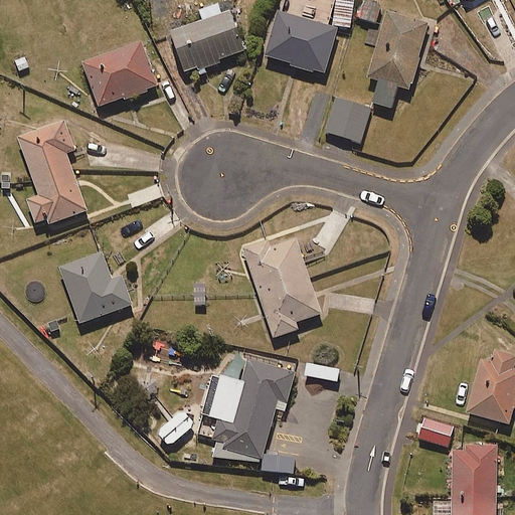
[(276,9),(263,57),(323,74),(336,27),(350,27),(352,0),(333,0),(331,24),(276,9)]
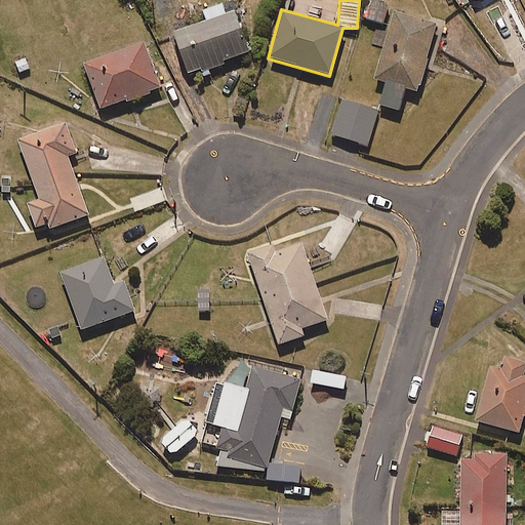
[(388,4),(373,0),(369,0),(364,18),(382,24),(388,4)]
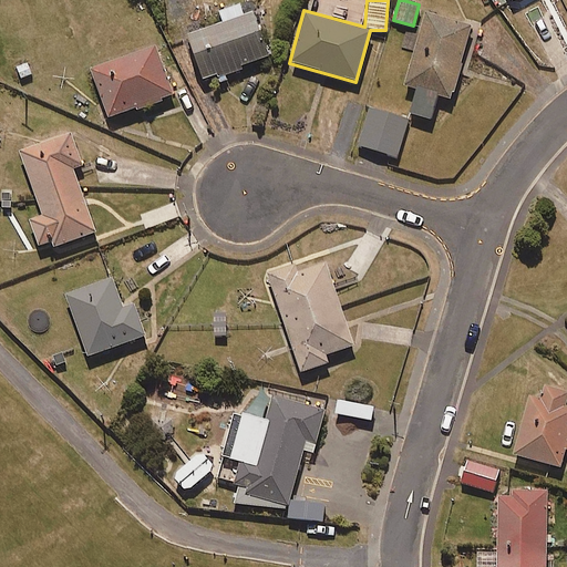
[(217,83),(227,80),(226,75),(244,70),(241,65),(267,58),(251,12),(184,34),(199,80),(214,74),(217,83)]
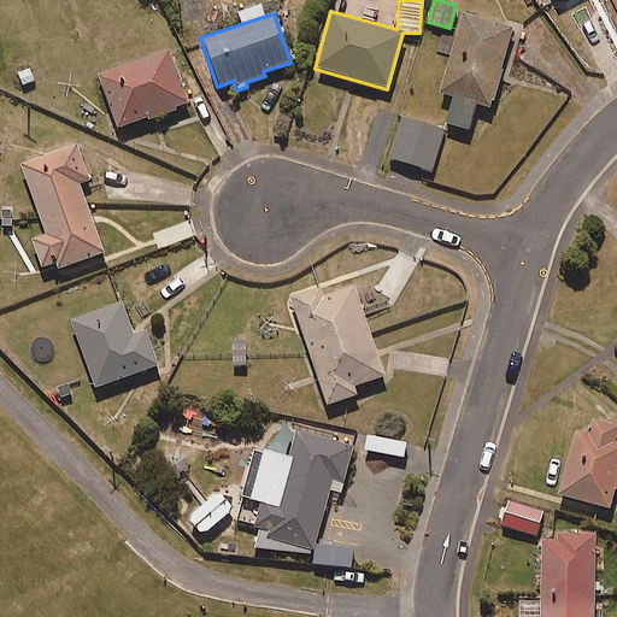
[(511,28),(460,15),(440,92),(452,95),(445,123),(468,129),(475,103),(491,107),(511,28)]
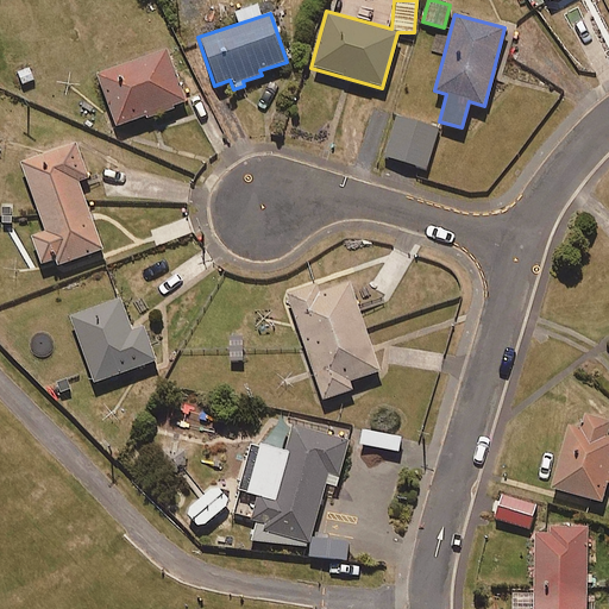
[(186,101),(164,48),(95,75),(117,129),(186,101)]
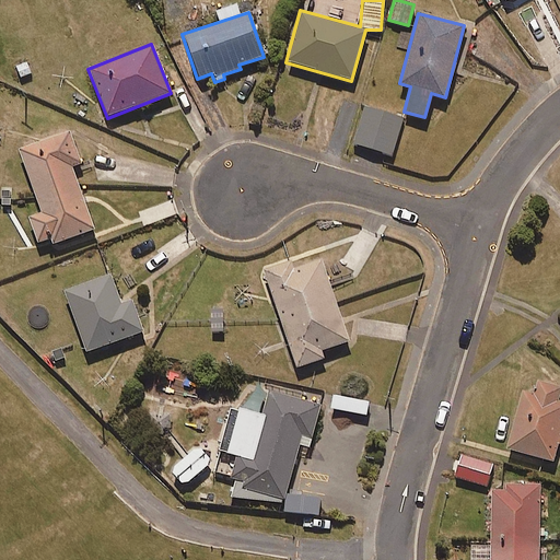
[(403,118),(364,107),(353,143),(392,155),(403,118)]
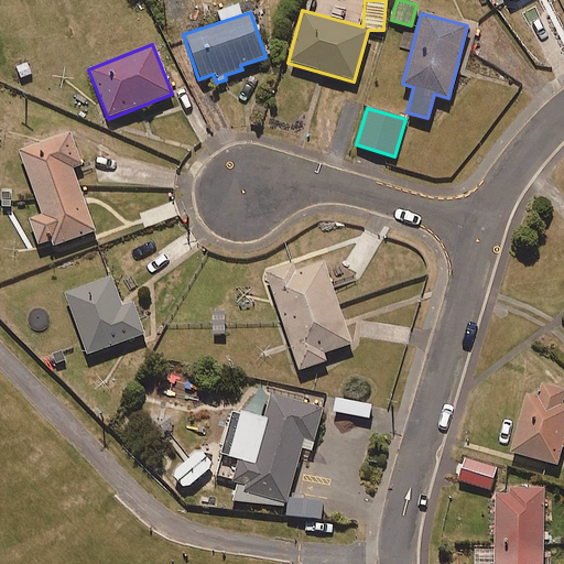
[(80,164),(69,132),(18,151),(41,214),(28,218),(39,250),(94,230),(72,167),(80,164)]
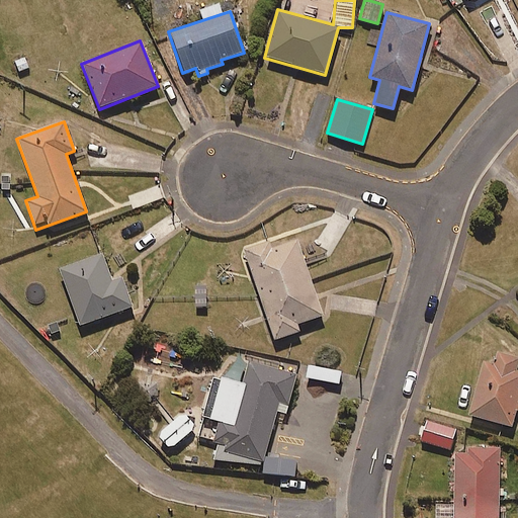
[(322,316),(295,238),(245,255),(274,340),(298,331),(295,324),(322,316)]
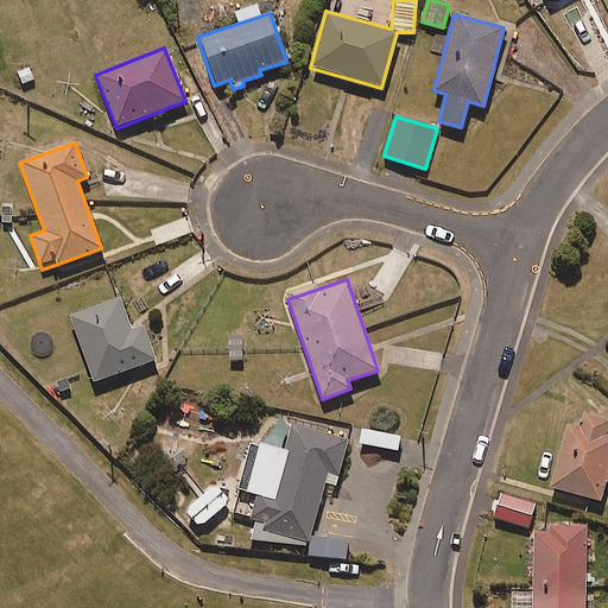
[(131,330),(119,298),(69,316),(93,381),(154,360),(143,325),(131,330)]
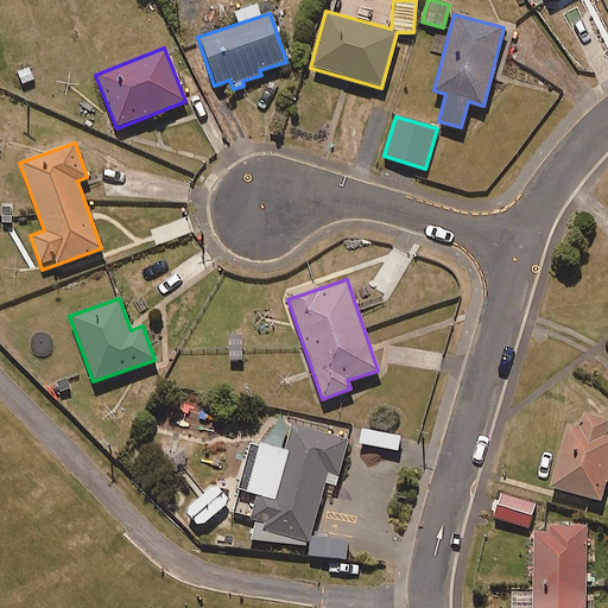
[(607,419),(582,412),(577,429),(565,425),(549,487),(599,500),(607,467),(607,435),(603,435),(607,419)]
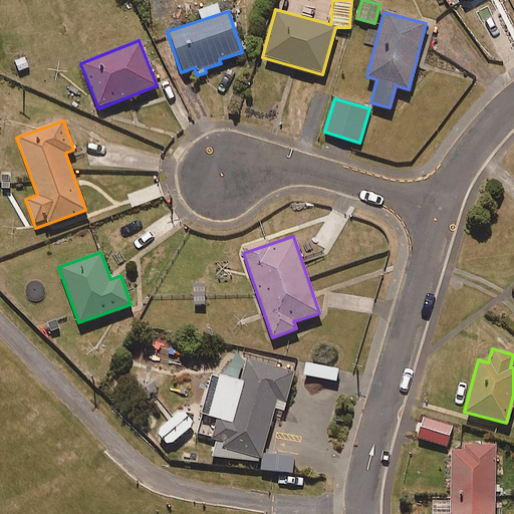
[(202,407),(206,408),(198,434),(224,442),(219,462),(256,472),(276,400),(285,402),(293,371),(224,352),(217,378),(210,376),(202,407)]
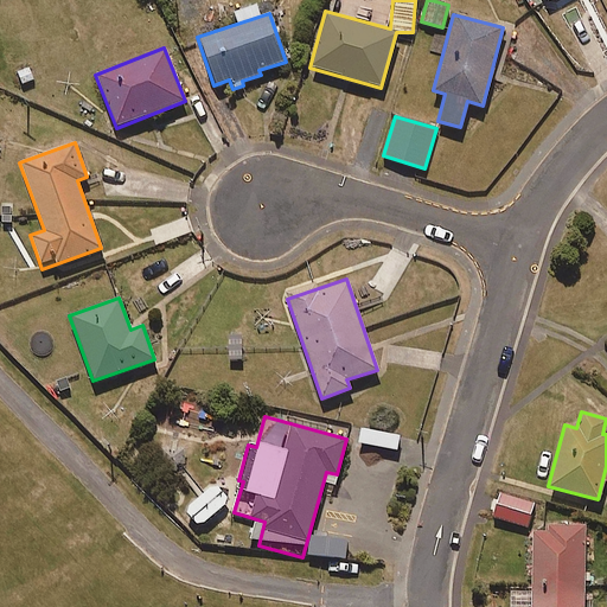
[(228,500),(213,484),(184,510),(198,526),(228,500)]
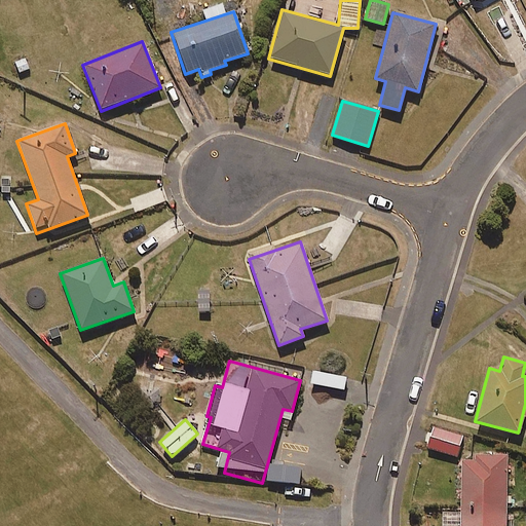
[(504,525),(506,456),(474,455),(474,463),(461,463),(460,525),(504,525)]
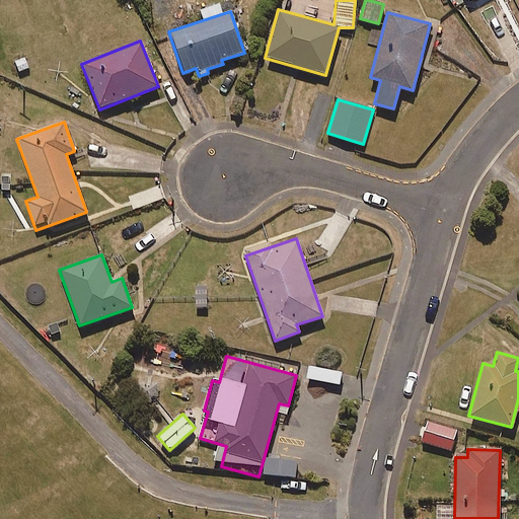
[(267,454),(266,475),(296,477),(297,456),(267,454)]
